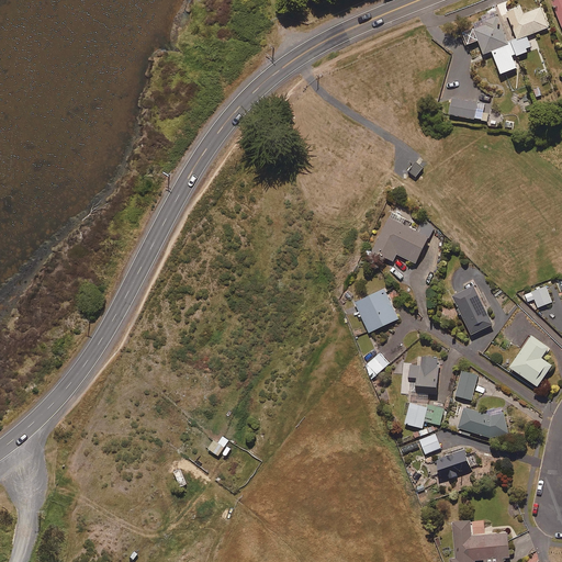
[(561,0),(551,0),(561,26),(561,0)]
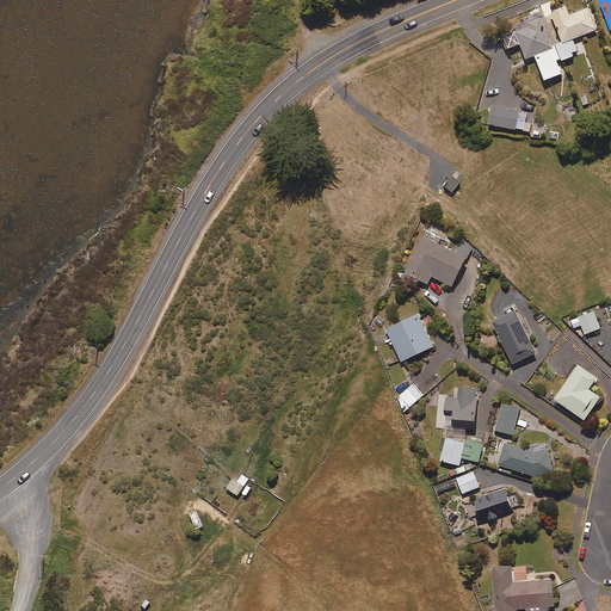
[(556,44),(562,59),(562,61),(574,56),(573,53),(578,51),(573,39),(597,30),(588,8),(571,16),(567,7),(547,16),(557,44),(556,44)]
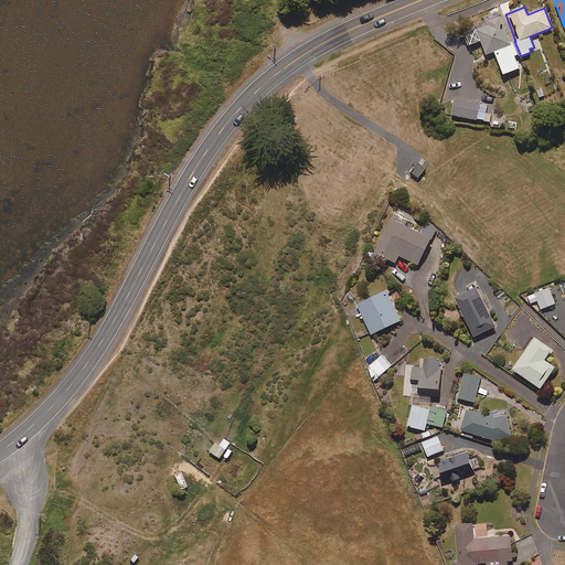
[(511,42),(500,13),(487,19),(476,23),(477,28),(464,32),(468,46),(481,41),(487,54),(496,51),(504,74),(520,68),(515,56),(520,54),(514,41),(511,42)]
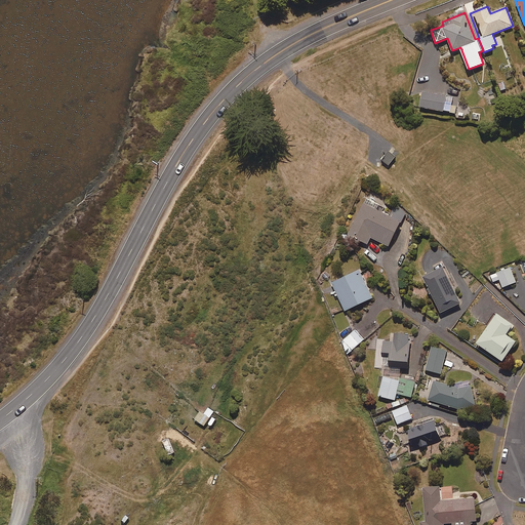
[(451,106),(453,96),(422,91),(419,107),(456,114),(457,107),(451,106)]
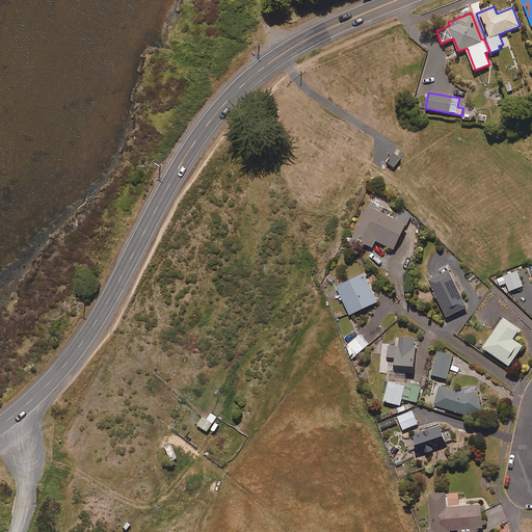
[(476,120),(475,109),(467,110),(468,120),(476,120)]
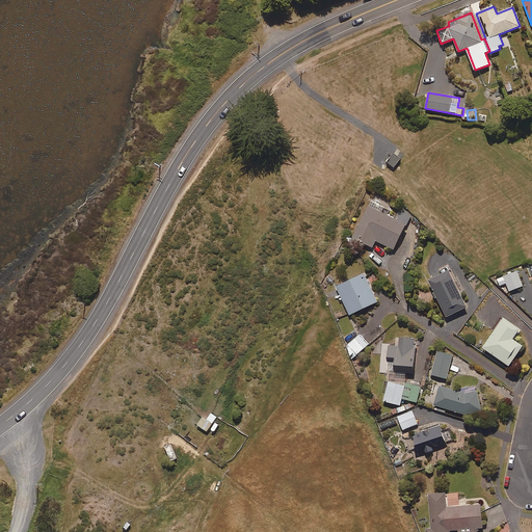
[(393,167),(400,159),(394,154),(391,158),(387,162),(393,167)]
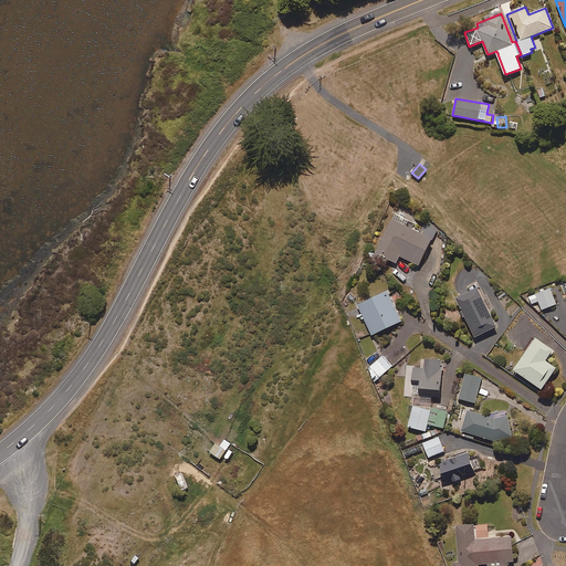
[(413,226),(415,223),(396,213),(376,253),(396,263),(400,255),(419,265),(438,228),(426,222),(421,230),(413,226)]
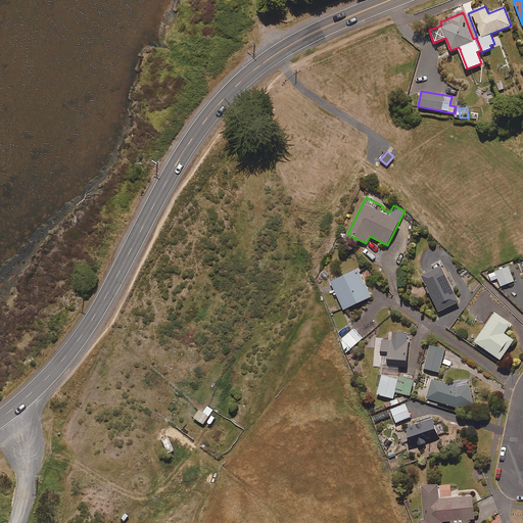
[(438,312),(460,301),(441,266),(421,276),(438,312)]
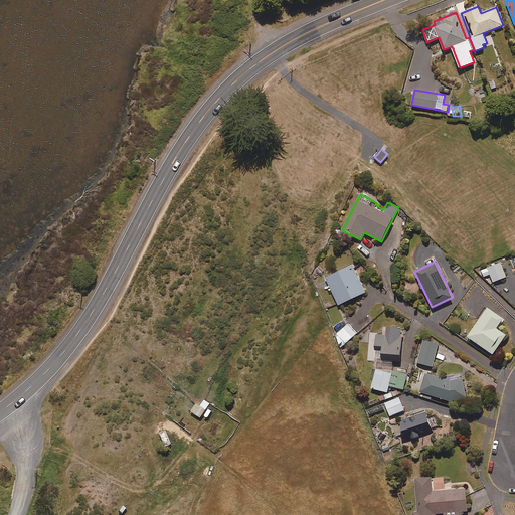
[(493,283),(507,277),(502,263),(481,271),(484,277),(490,275),(493,283)]
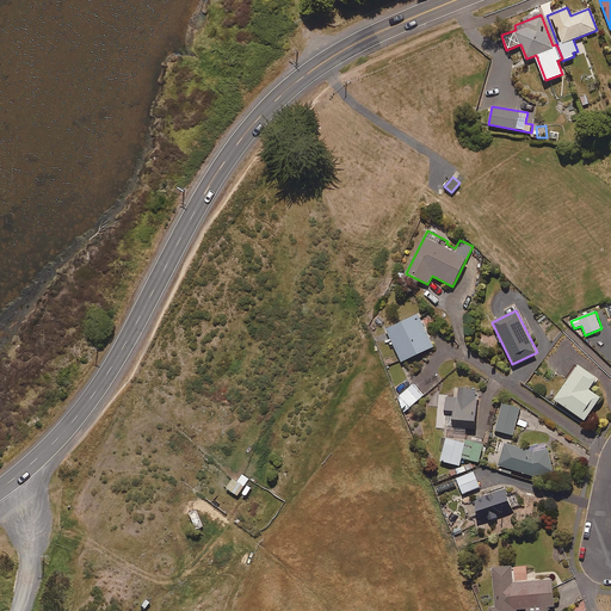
[(433,347),(419,315),(387,329),(401,363),(433,347)]
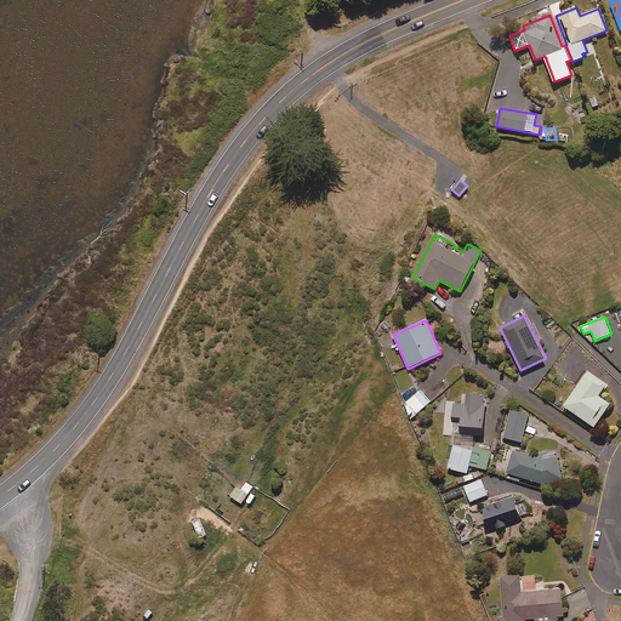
[(564,406),(596,428),(611,404),(600,397),(608,385),(588,371),(564,406)]
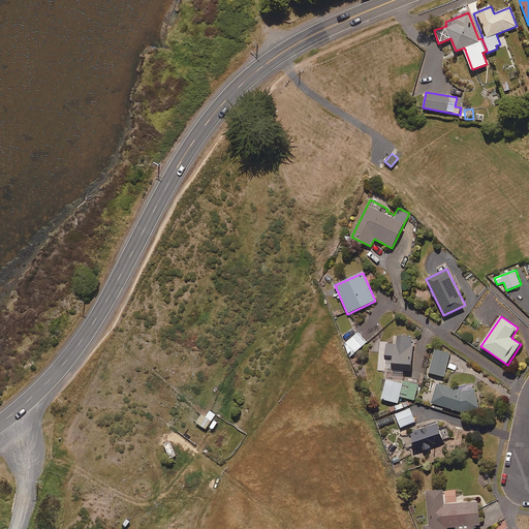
[(367,343),(358,332),(343,344),(350,359),(367,343)]
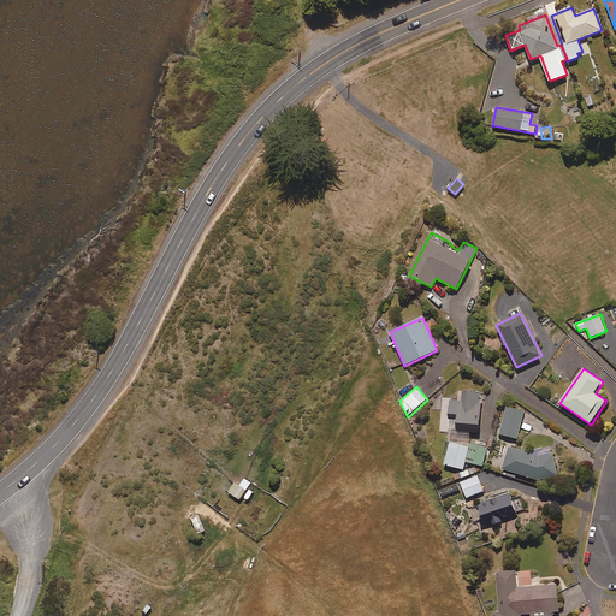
[(449,418),(457,419),(456,431),(471,432),(479,433),(484,394),(460,391),(458,402),(450,401),(449,418)]
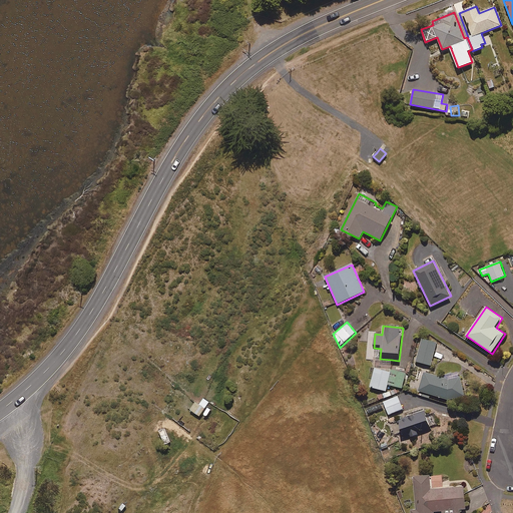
[(431,365),(437,343),(422,339),(416,362),(431,365)]
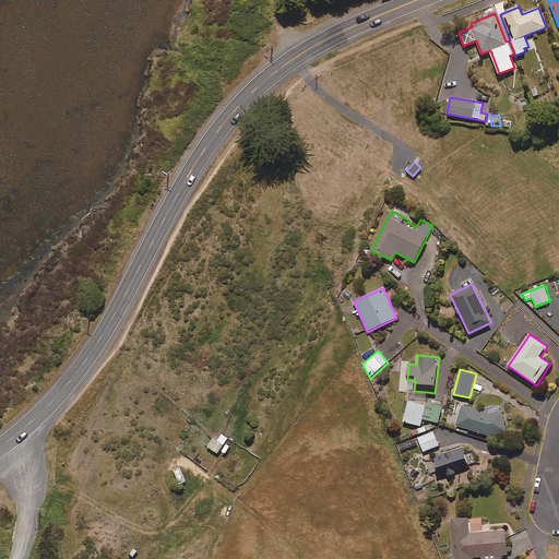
[(420,426),(423,419),(426,405),(408,401),(403,421),(420,426)]
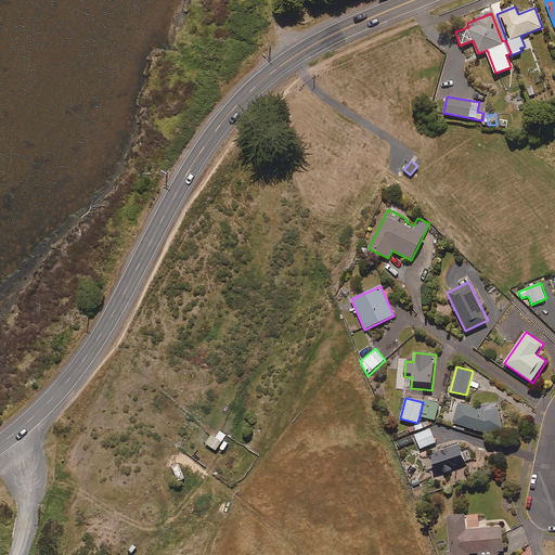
[(424,399),(423,402),(420,416),(436,421),(440,403),(424,399)]
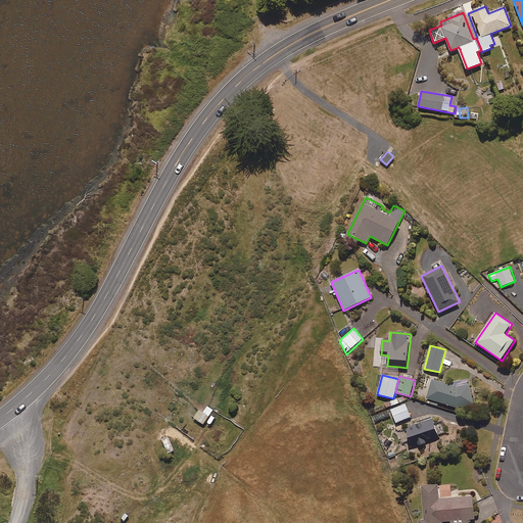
[(456,408),(473,405),(469,378),(454,382),(455,385),(453,386),(433,380),(427,398),(456,408)]
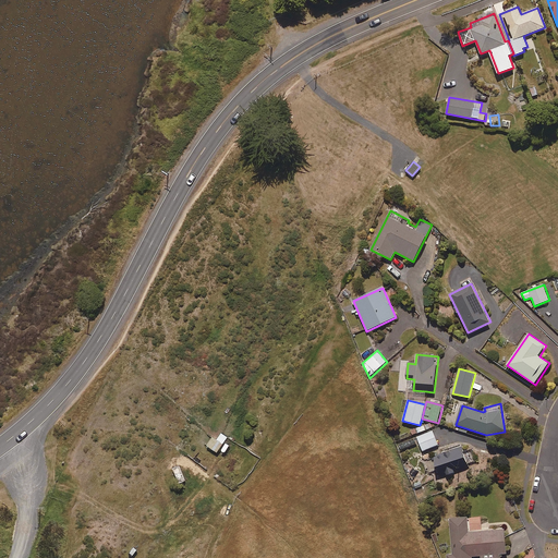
[(439,446),(433,431),(416,437),(423,452),(439,446)]
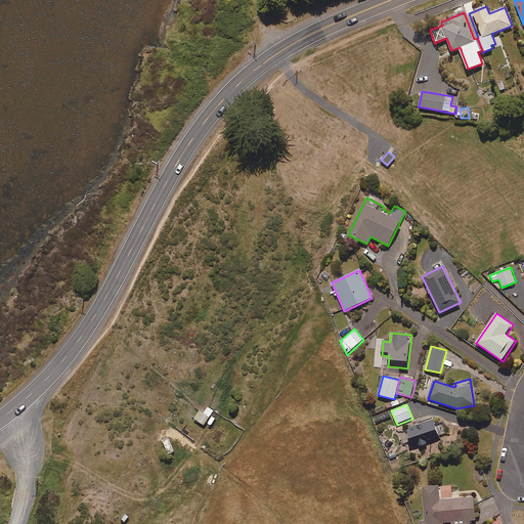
[(204,426),(209,418),(200,410),(193,420),(204,426)]
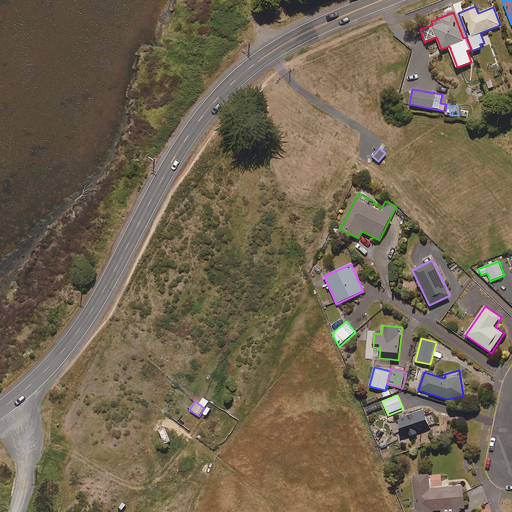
[(426,414),(424,410),(398,419),(405,439),(431,430),(429,426),(437,423),(433,412),(426,414)]
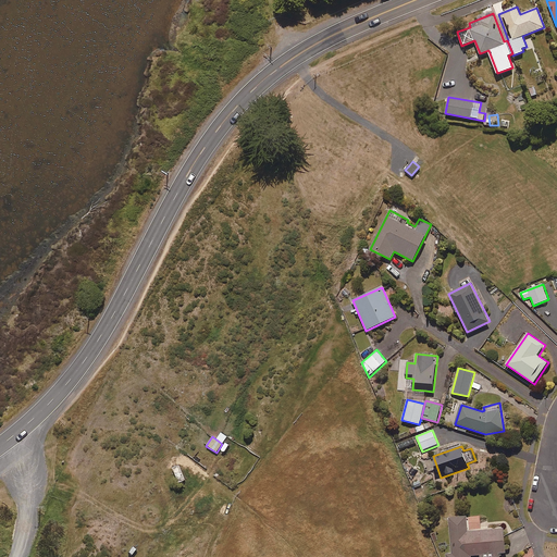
[(504,529),(468,532),(467,517),(449,518),(452,554),(446,554),(446,556),(471,556),(479,556),(500,556),(499,554),(506,553),(504,529)]
